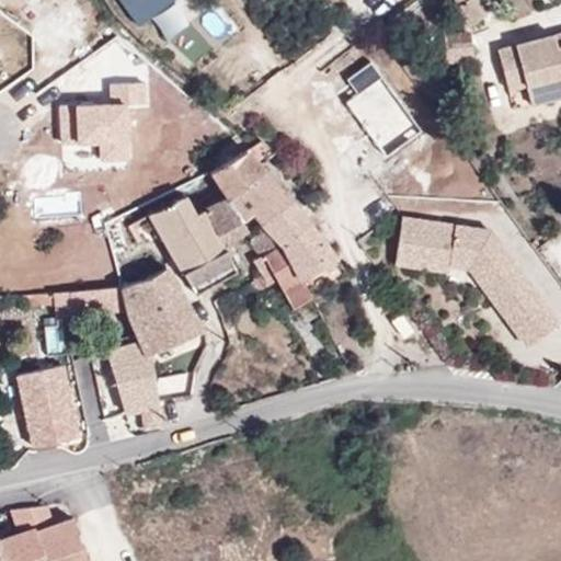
[(117,0),(137,25),(171,0),(117,0)]
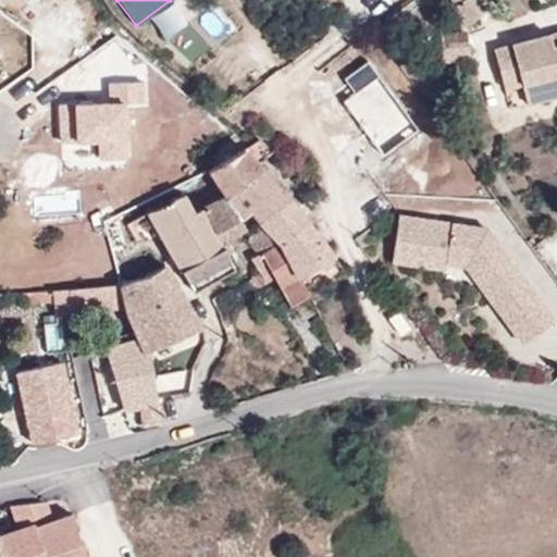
[(462,0),(447,11),(461,31),(493,8),(486,0),(462,0)]
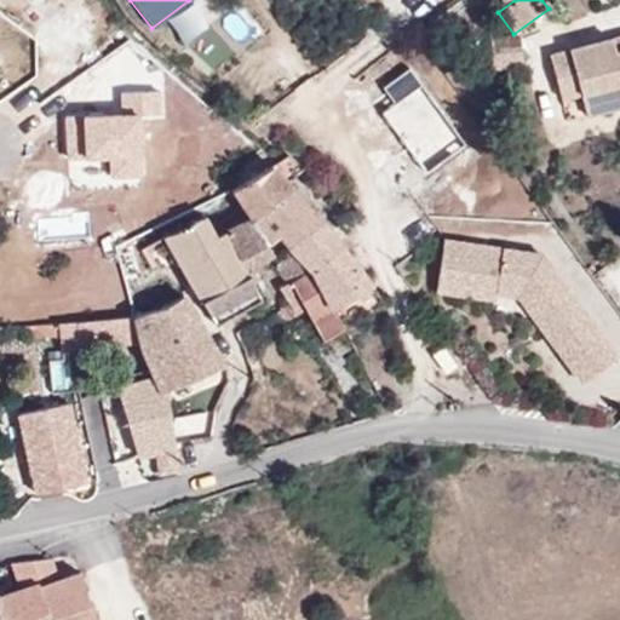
[(614,35),(569,46),(570,49),(551,52),(563,101),(584,96),(590,118),(619,110),(619,47),(618,49),(614,35)]
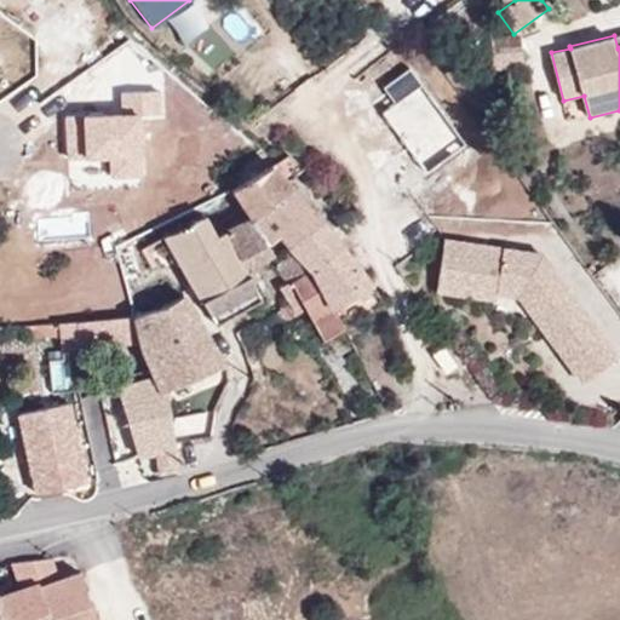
[(288,181),(305,167),(286,155),(273,164),(288,181)]
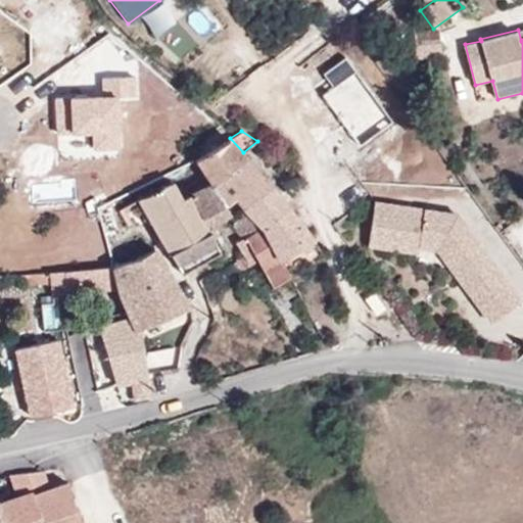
[(210,185),(211,186),(247,158),(243,152),(230,138),(195,160),(204,175),(210,185)]
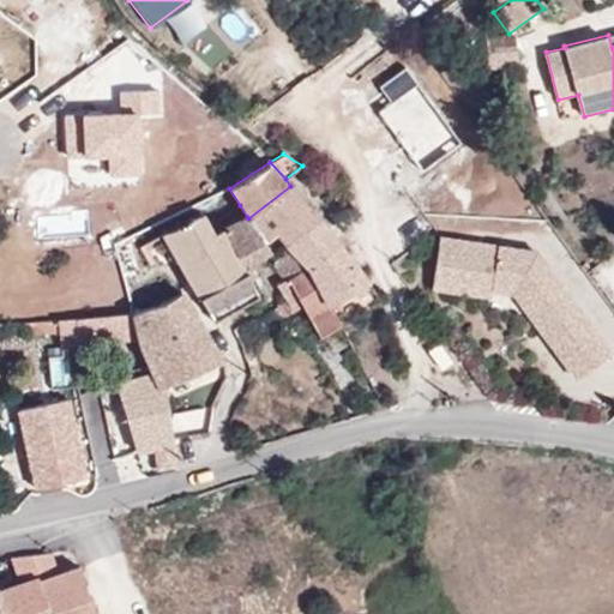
[(248,218),(264,241),(277,233),(311,209),(290,186),(248,218)]
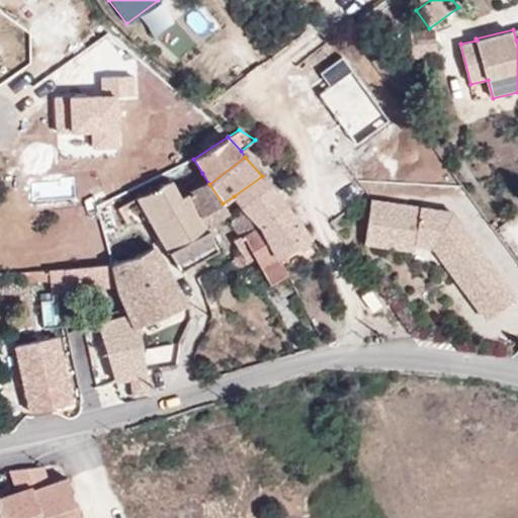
[(262,176),(234,196),(241,205),(268,184),(262,176)]
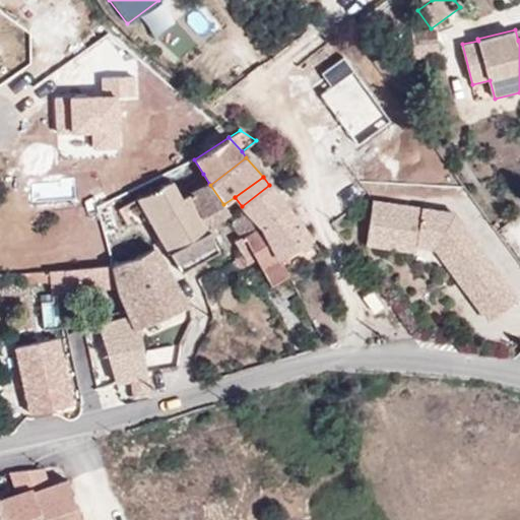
[(137,196),(161,239),(177,264),(215,243),(207,226),(204,228),(186,194),(180,197),(171,180),(158,186),(160,189),(137,196)]
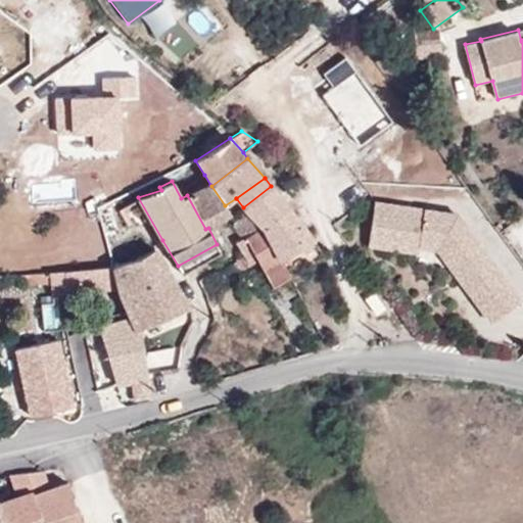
[(190,194),(208,228),(229,214),(225,205),(211,186),(210,185),(190,194)]
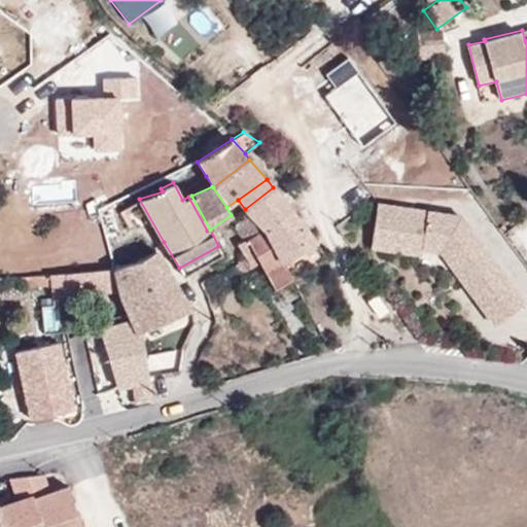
[(273,187),(245,209),(246,210),(234,225),(244,239),(264,229),(290,274),(318,258),(315,242),(273,187)]
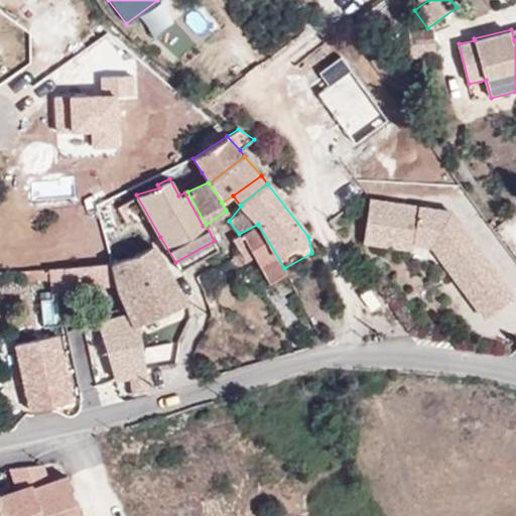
[(492,269),(450,213),(369,200),(364,235),(430,245),(436,253),(445,246),(453,254),(442,261),(464,289),(492,269)]
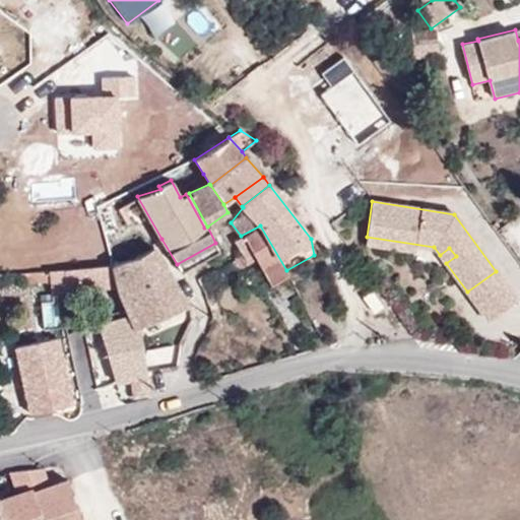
[(234,240),(242,256),(246,264),(255,259),(269,285),(288,274),(286,270),(260,225),(241,236),(234,240)]
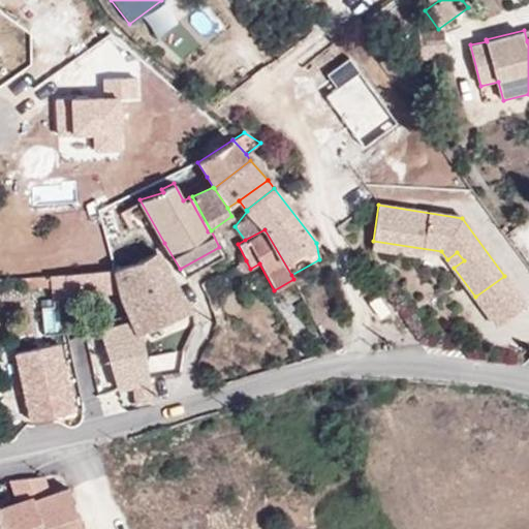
[(373,241),(372,248),(422,255),(423,248),(373,241)]
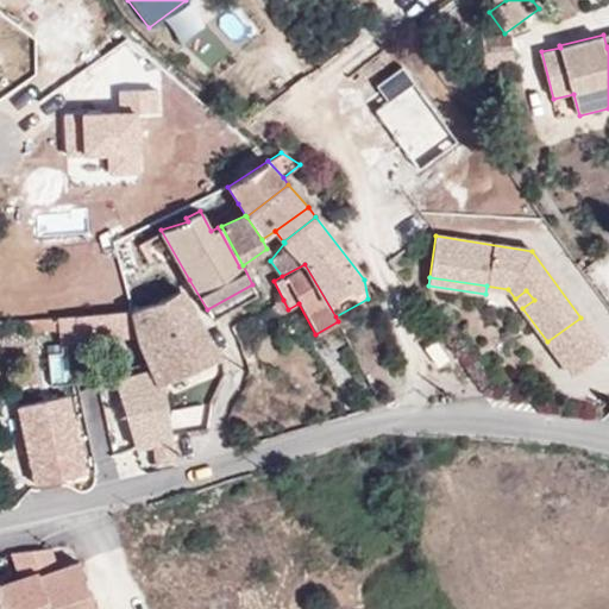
[(252,284),(207,309),(212,320),(257,294),(252,284)]
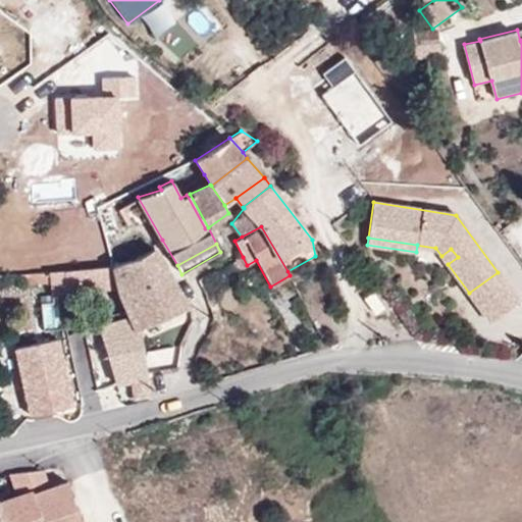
[(135,398),(149,396),(139,327),(189,305),(152,246),(138,255),(112,264),(22,272),(23,284),(65,281),(66,293),(116,288),(132,323),(124,325),(99,329),(115,383),(133,380),(135,398)]
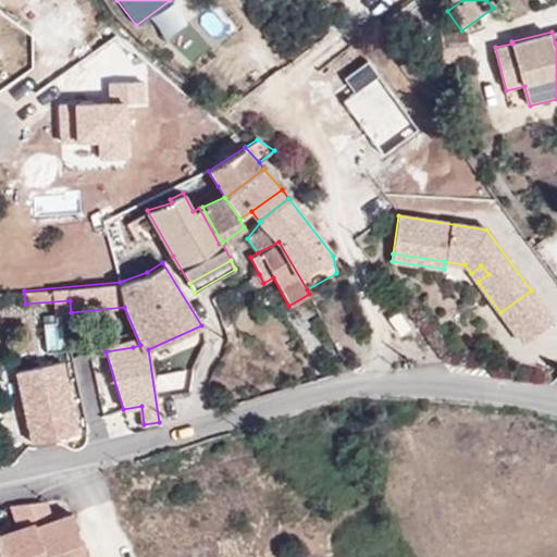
[(471,273),(478,282),(489,274),(481,265),(471,273)]
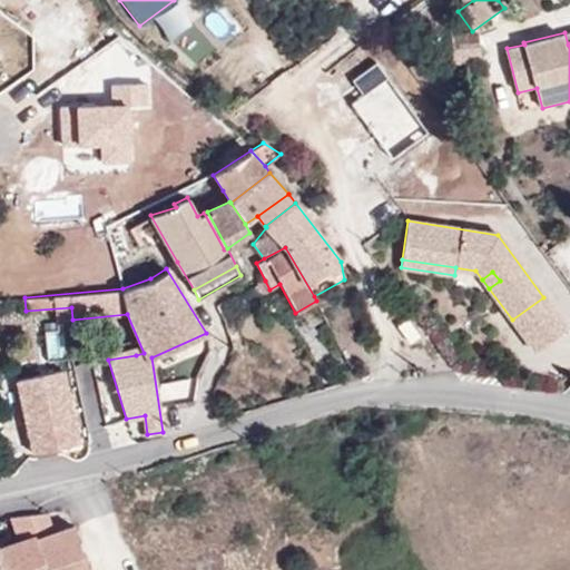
[(567,328),(543,297),(512,320),(536,351),(567,328)]
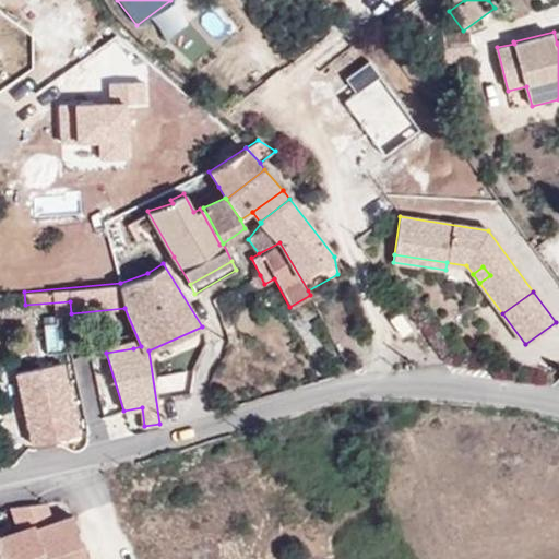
[(125,308),(71,313),(72,320),(120,317),(133,348),(141,346),(125,308)]
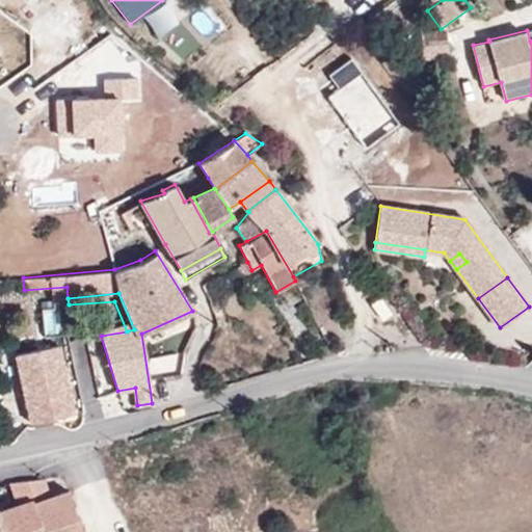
[(73,413),(58,346),(16,355),(31,423),(73,413)]
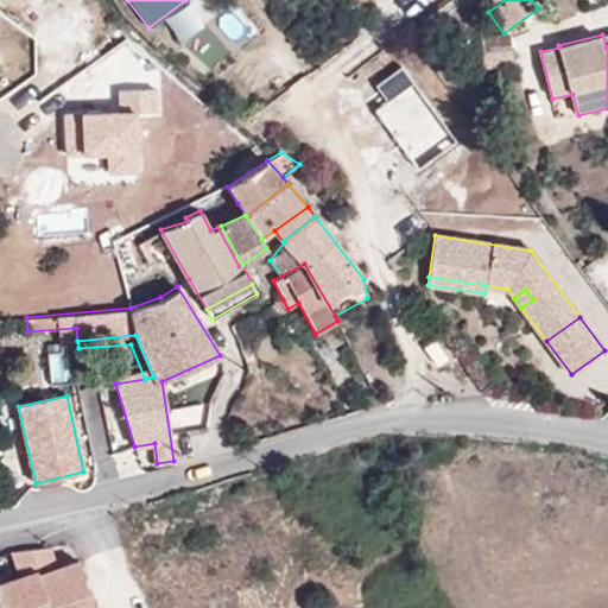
[(36,564),(38,570),(21,575),(0,582),(0,589),(6,607),(50,607),(39,574),(56,568),(49,546),(13,550),(19,570),(36,564)]
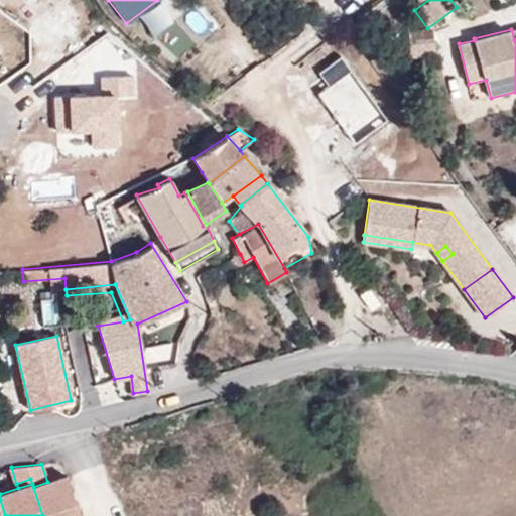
[(67,476),(47,482),(33,487),(42,515),(80,515),(75,501),(69,503),(66,494),(72,492),(67,476)]
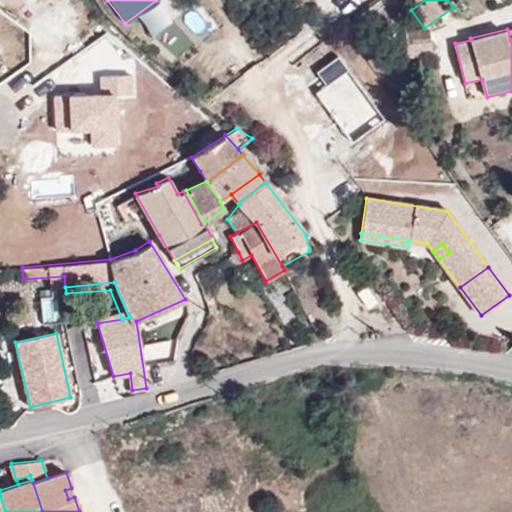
[(32,480),(30,475),(16,480),(18,484),(32,480)]
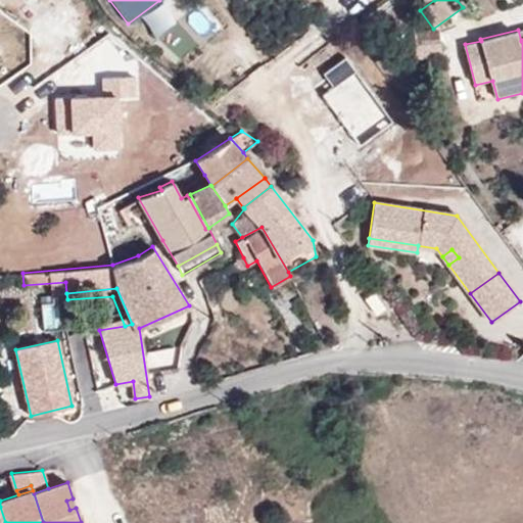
[(69,510),(76,508),(73,498),(66,501),(69,510)]
